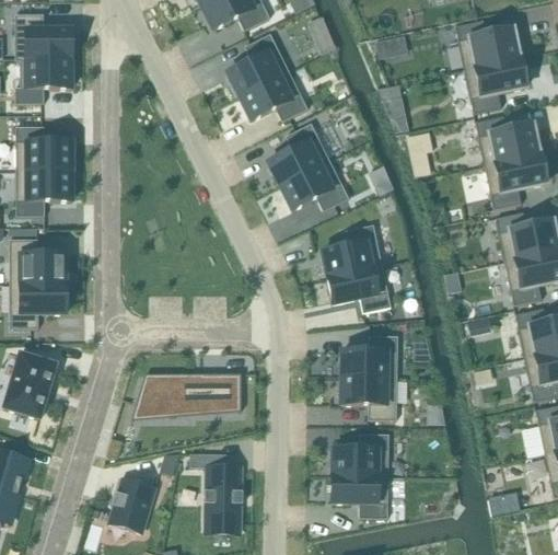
[(210,0),(199,6),(211,32),(239,19),(244,31),(270,18),(264,6),(263,3),(260,0),(210,0)]
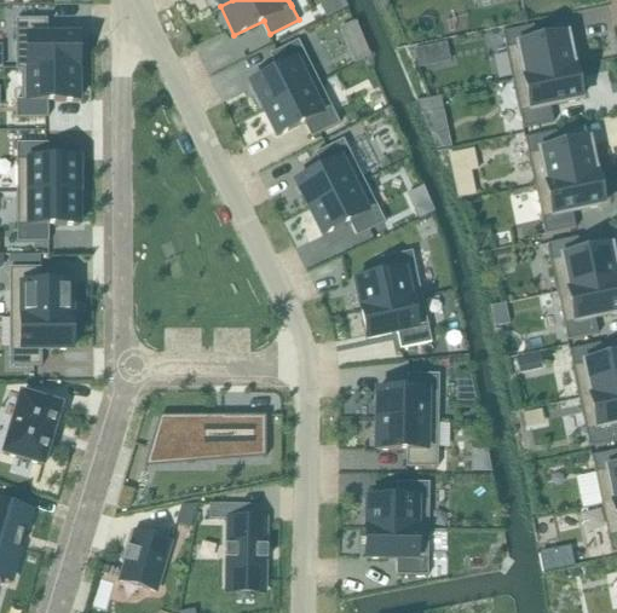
[(47,16),(17,16),(17,29),(17,63),(26,63),(81,64),(81,30),(47,29),(47,16)]
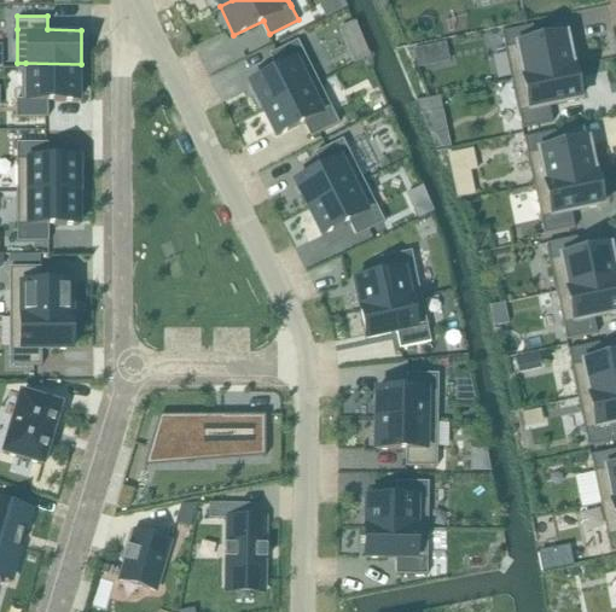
[(534,22),(503,28),(513,76),(574,64),(567,31),(538,38),(534,22)]
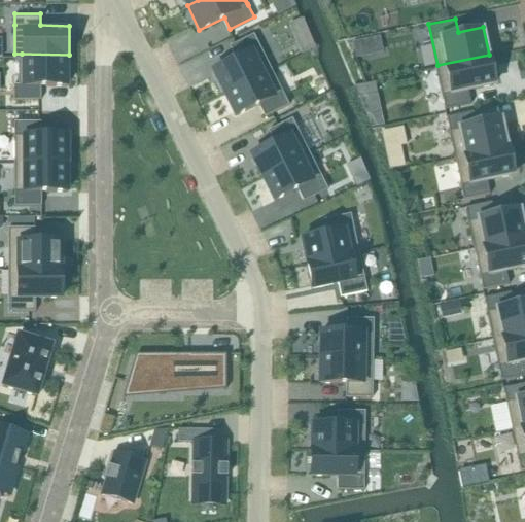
[(236,55),(210,68),(222,92),(265,71),(272,67),(260,44),(259,43),(254,32),(231,44),(236,55)]
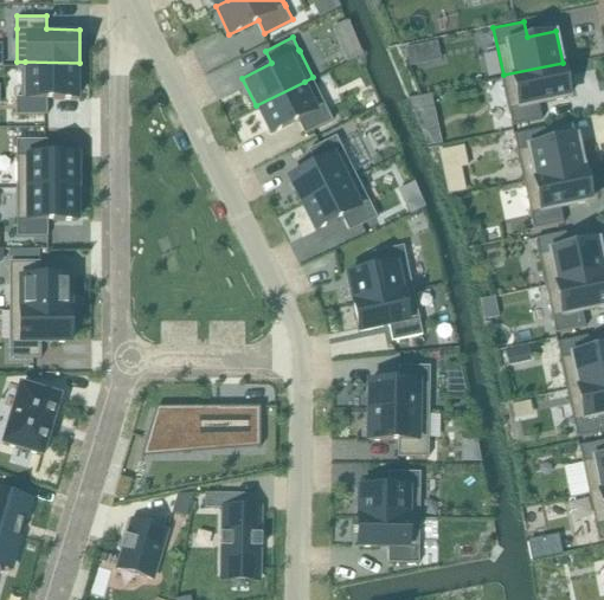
[(416,43),(407,45),(411,63),(419,60),(416,43)]
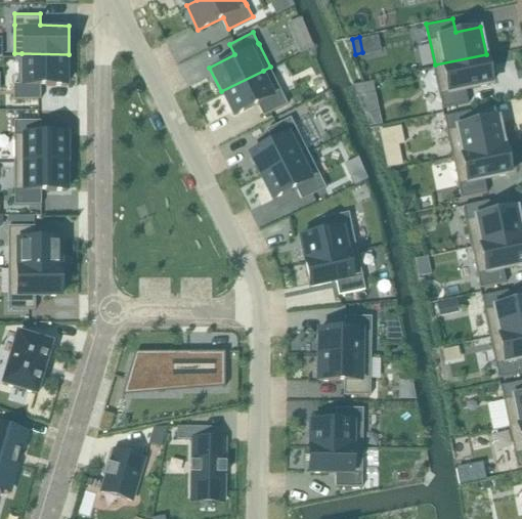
[(312,40),(299,46),(301,51),(314,45),(312,40)]
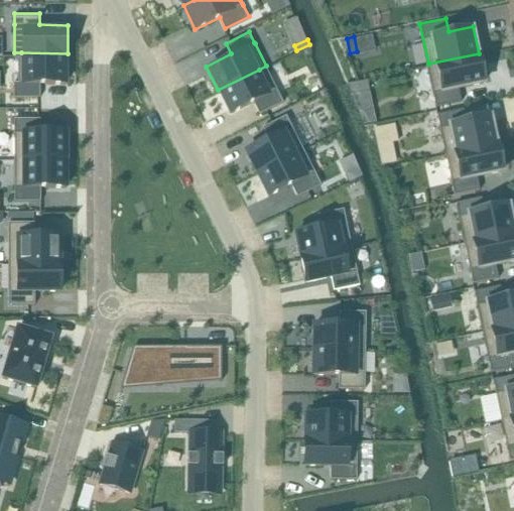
[(21,81),(14,80),(14,82),(14,93),(40,93),(40,82),(68,82),(68,53),(21,52),(21,81)]
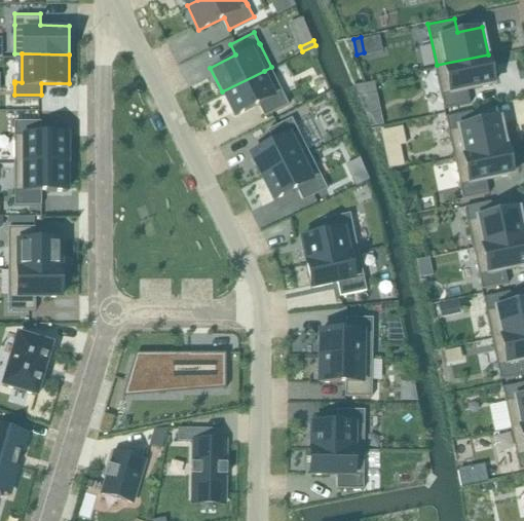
[(488,54),(437,65),(445,106),(471,101),(469,87),(493,81),(488,54)]
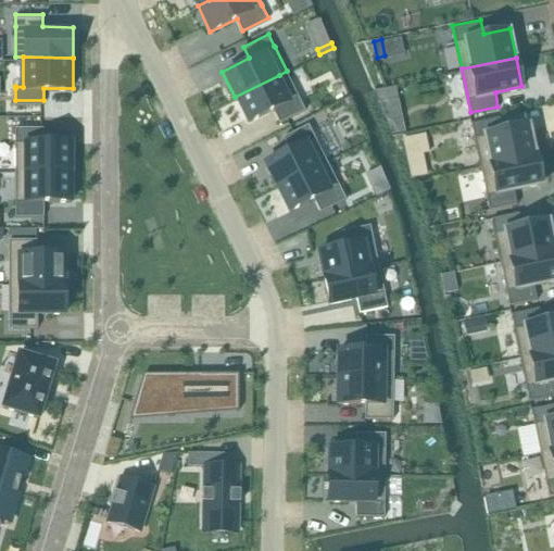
[(279,75),(235,97),(248,123),(275,109),(280,121),(305,109),(300,97),(299,95),(287,71),(279,75)]
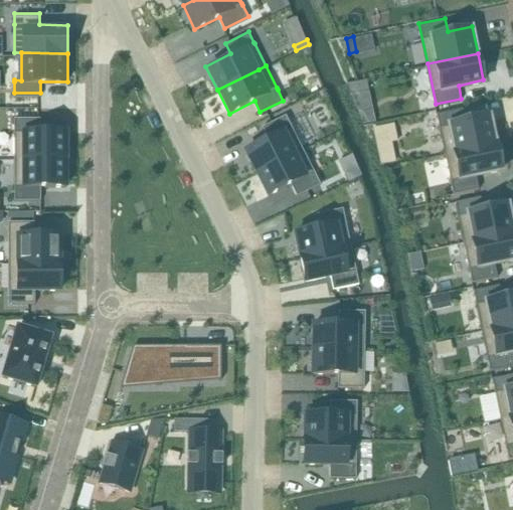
[(386,105),(374,108),(376,119),(388,117),(386,105)]
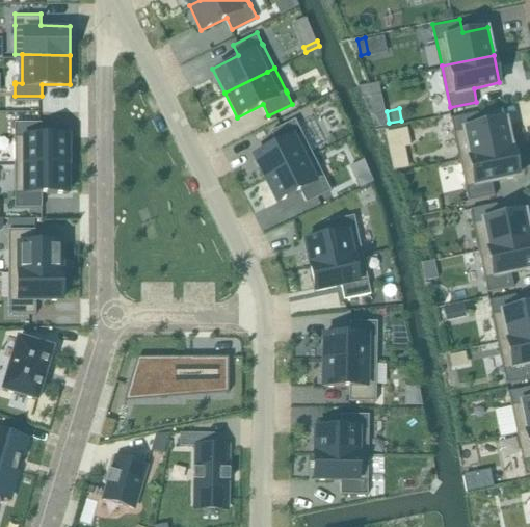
[(478,110),(452,115),(460,157),(512,146),(506,119),(481,124),(478,110)]
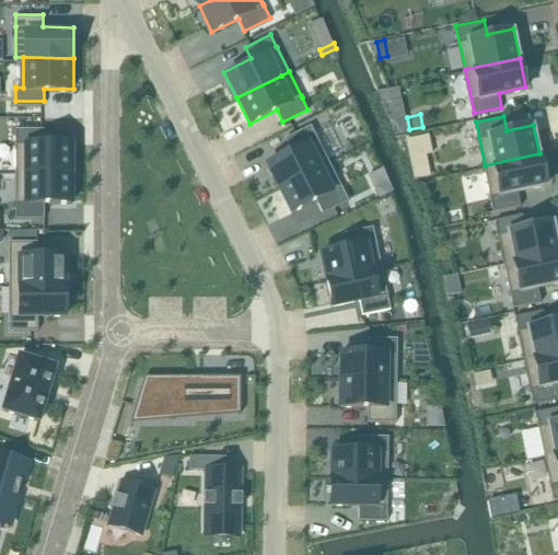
[(407,117),(391,120),(395,133),(409,129),(407,117)]
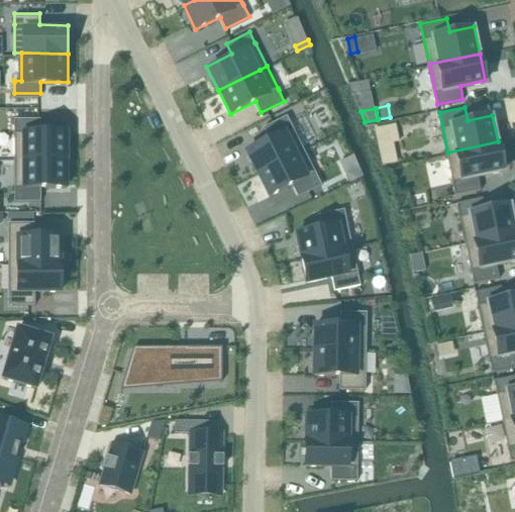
[(269,134),(243,147),(255,171),(297,149),(304,146),(293,124),(292,123),(286,112),(263,124),(269,134)]
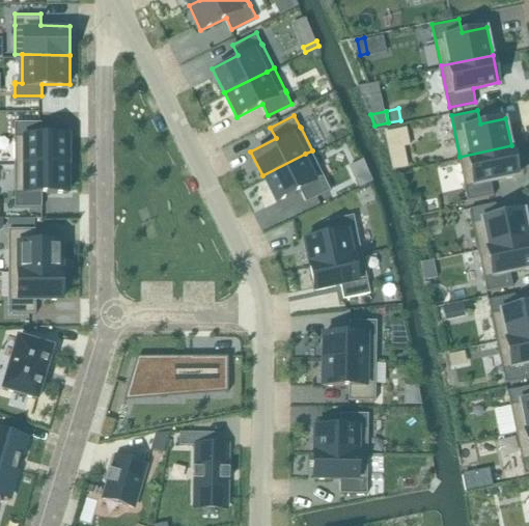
[(42,119),(17,119),(17,134),(16,162),(25,162),(71,162),(71,135),(42,134),(42,119)]
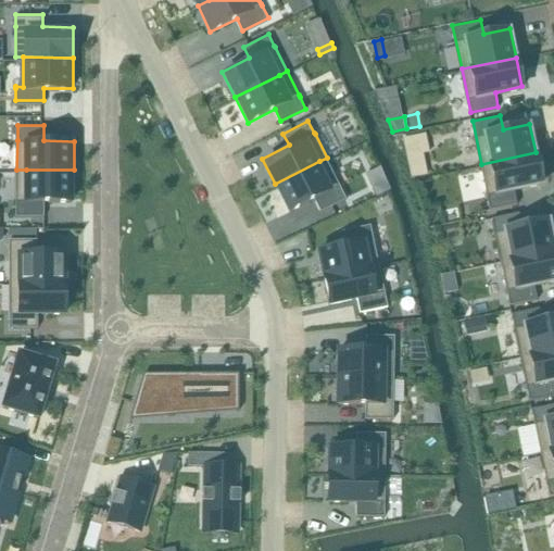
[(427,129),(403,135),(406,153),(424,150),(430,148),(427,129)]
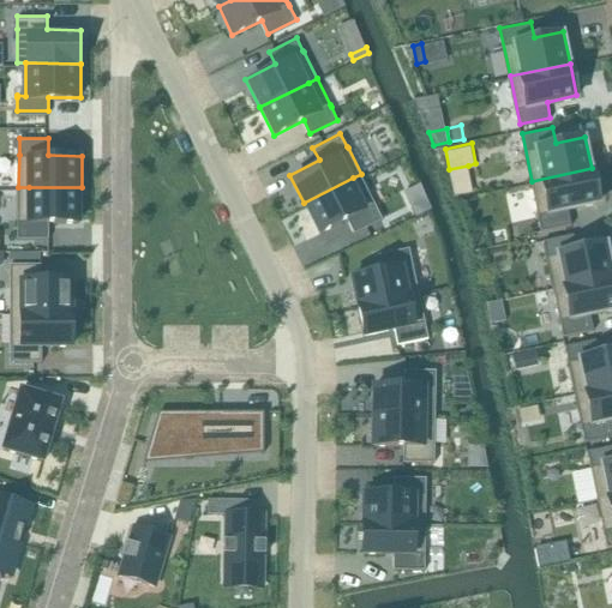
[(592,168),(532,181),(541,229),(573,222),(569,206),(598,200),(592,168)]
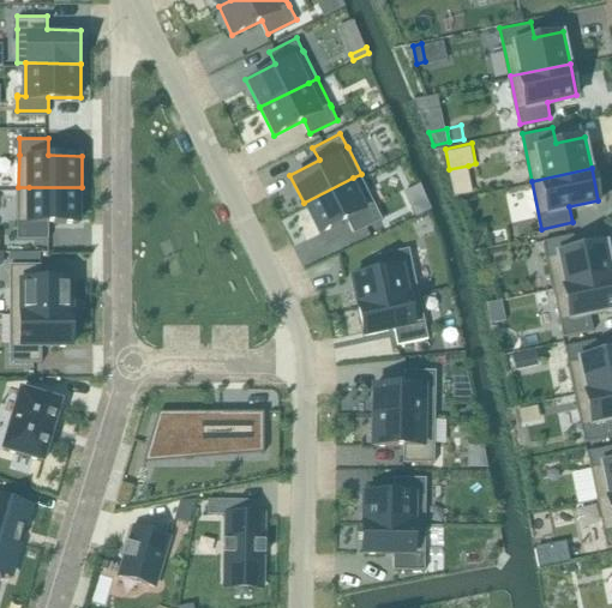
[(353,178),(304,203),(318,232),(347,216),(354,229),(382,216),(376,203),(375,200),(361,174),(353,178)]
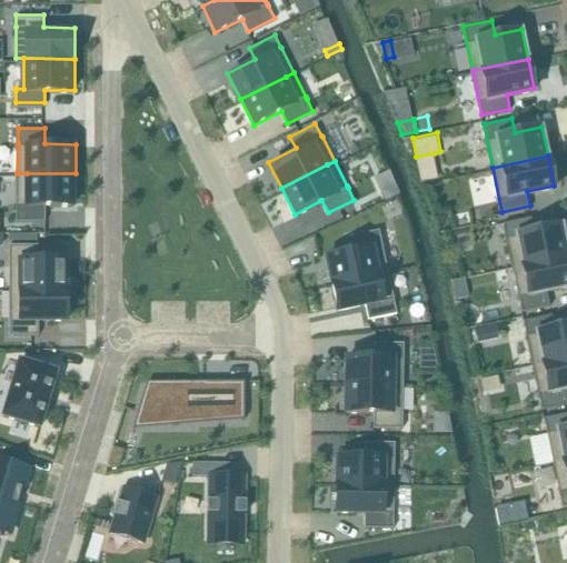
[(381,172),(375,176),(386,199),(391,195),(399,192),(389,168),(381,172)]
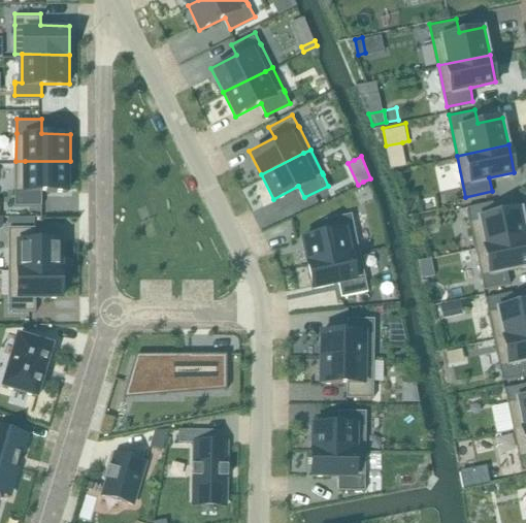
[(25,161),(15,161),(15,188),(15,203),(41,203),(41,188),(70,189),(70,161),(25,161)]
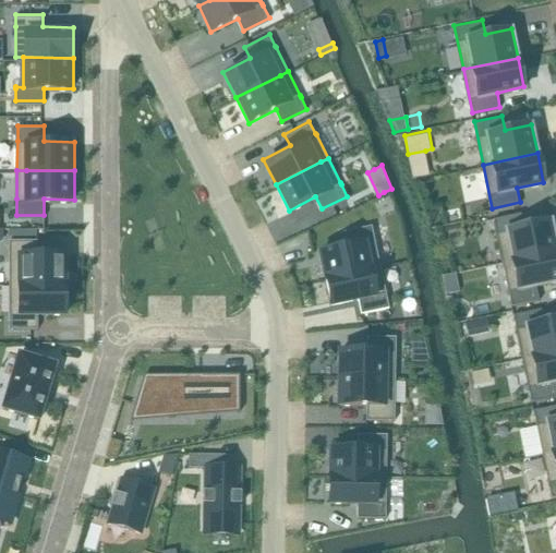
[(521,211),(494,217),(503,261),(555,249),(555,231),(554,231),(552,219),(524,226),(521,211)]
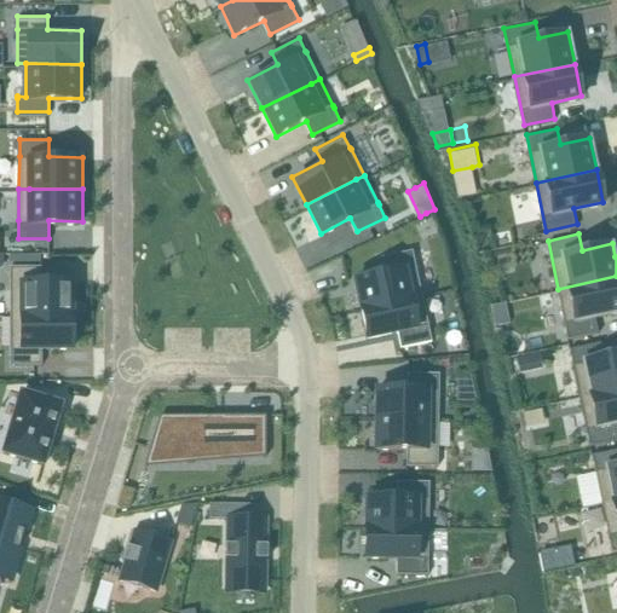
[(384,267),(352,276),(358,306),(413,294),(422,291),(415,262),(415,261),(411,247),(381,254),(384,267)]
